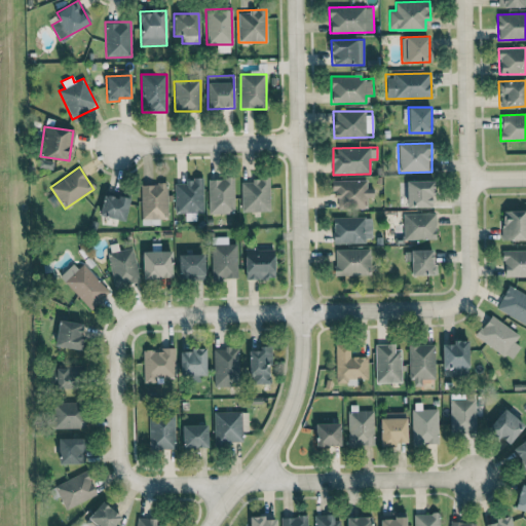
[(208,179),(209,214),(234,214),(233,178),(208,179)]
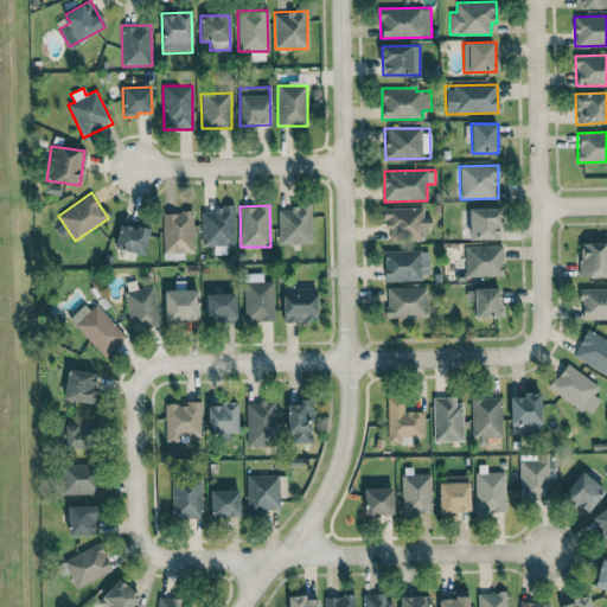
[(278,206),(279,244),(312,244),(311,206),(278,206)]
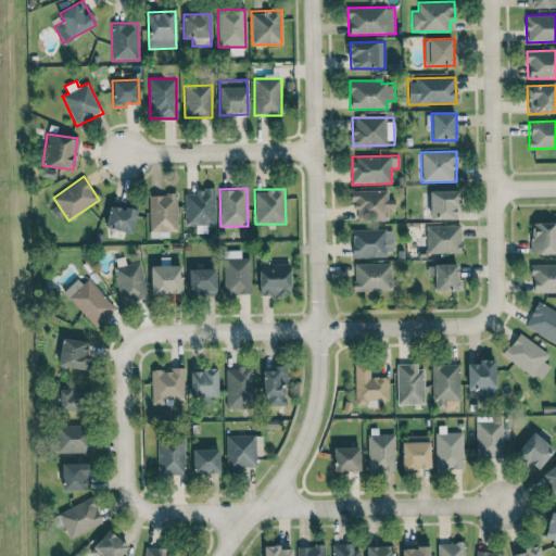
[(214,190),(185,191),(186,225),(215,225),(214,190)]
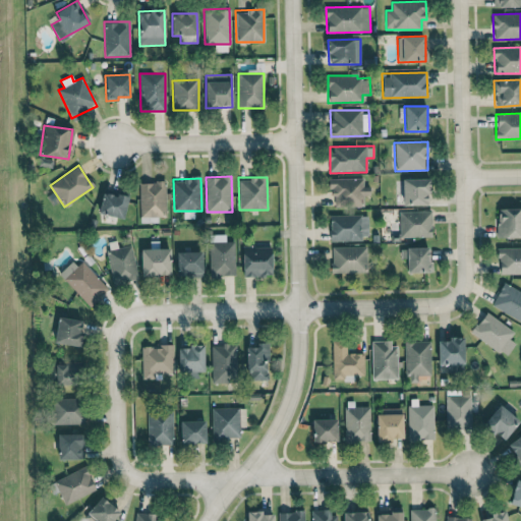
[(332,207),(362,206),(361,195),(369,195),(369,186),(363,186),(363,178),(331,179),(332,207)]
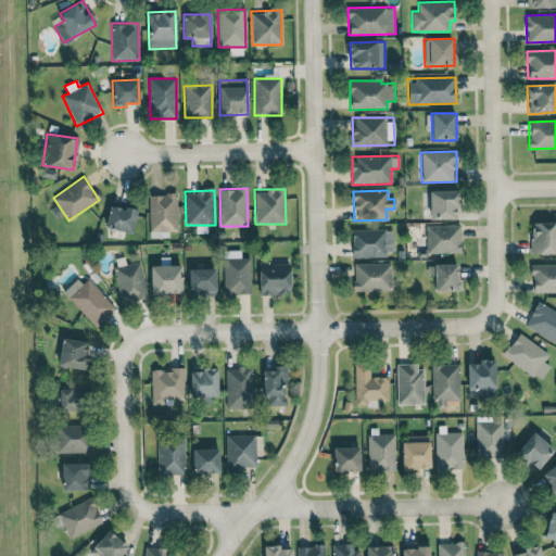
[(430,219),(459,218),(458,190),(429,191),(430,219)]
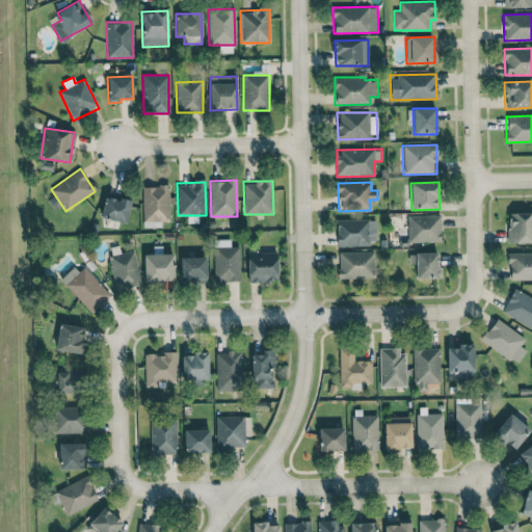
[(142,186),(143,222),(169,221),(168,186),(142,186)]
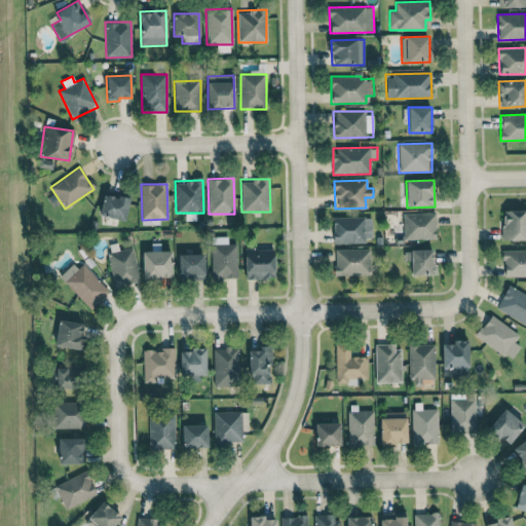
[(99,215),(124,221),(129,199),(104,194),(99,215)]
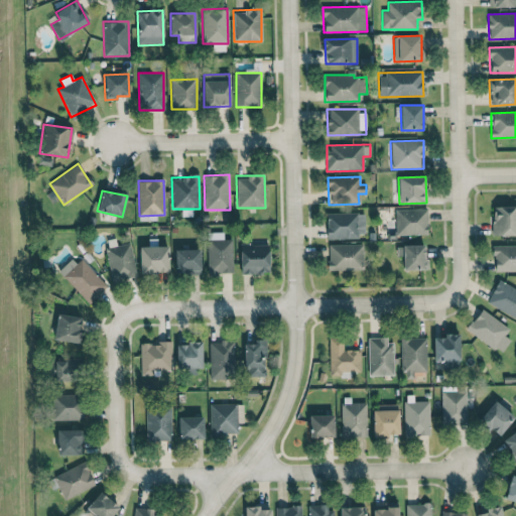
[(515,235),(515,206),(492,207),(493,236),(515,235)]
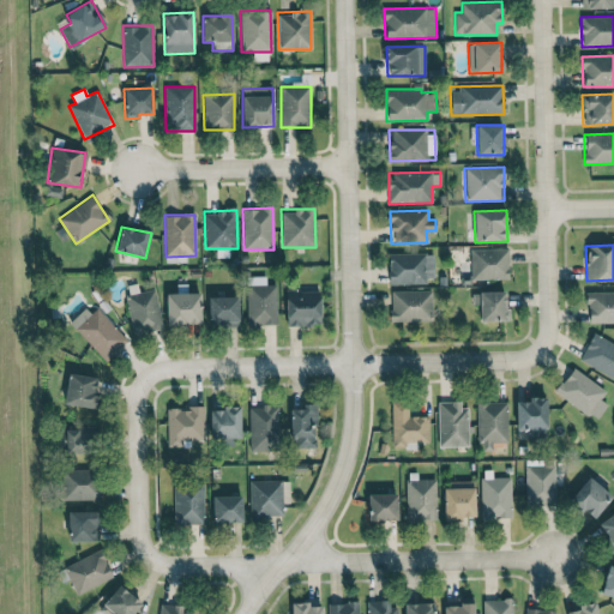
[(507,248),(470,250),(470,280),(509,280),(507,248)]
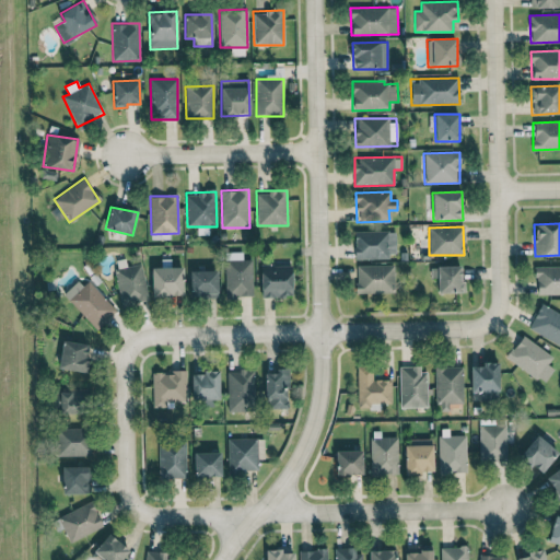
[(395,231),(354,232),(354,258),(396,257),(395,231)]
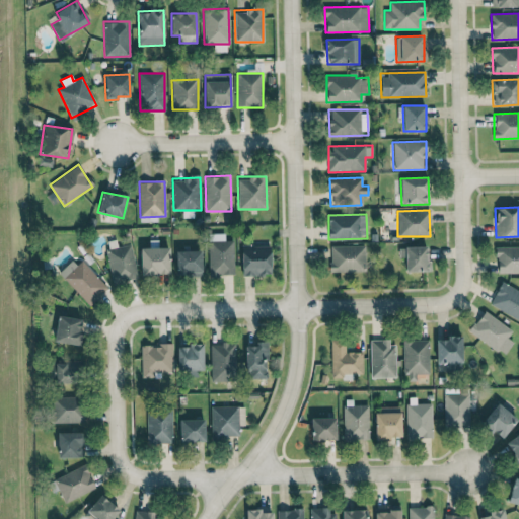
[(234,274),(233,240),(224,241),(224,234),(208,234),(209,275),(234,274)]
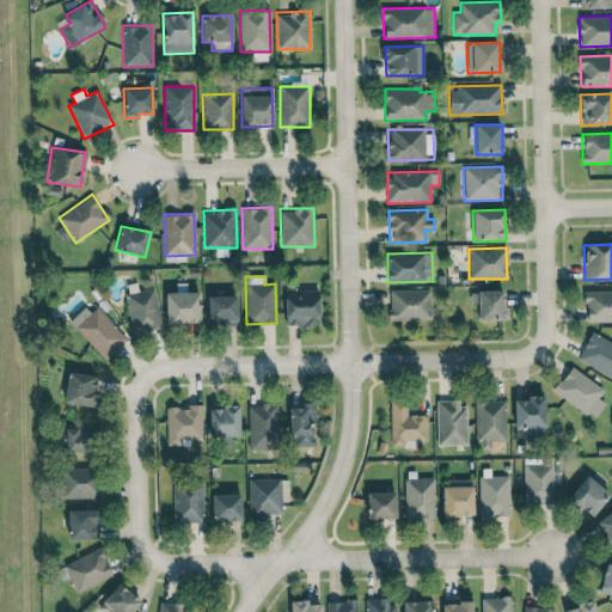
[(132,334),(161,330),(155,289),(127,293),(132,334)]
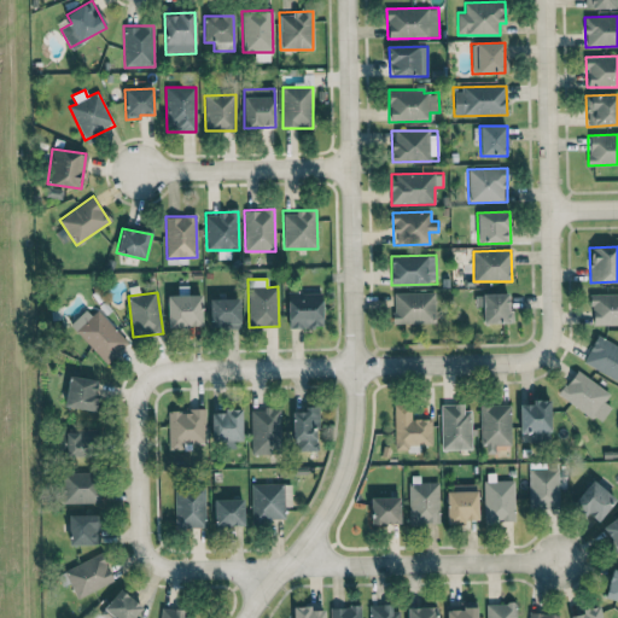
[(322,328),(321,292),(287,293),(289,328),(322,328)]
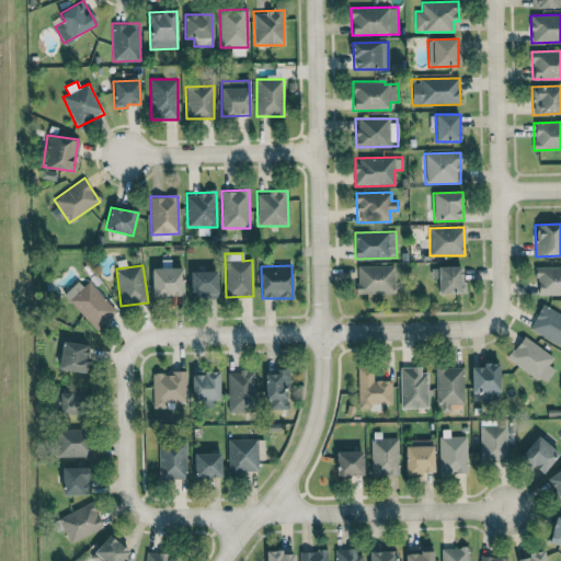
[(395,265),(356,266),(357,294),(395,294),(395,265)]
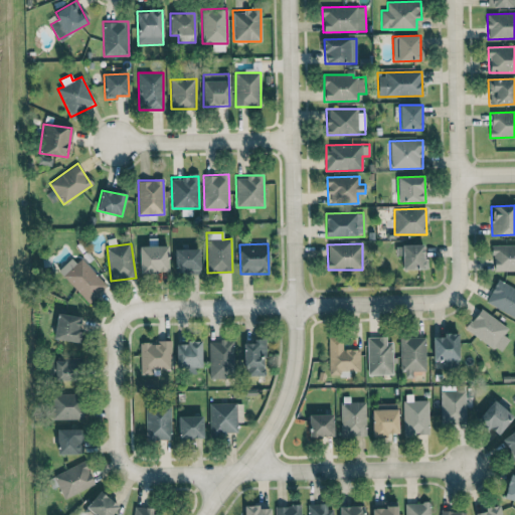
[(424,244),(395,245),(396,254),(401,254),(402,270),(425,270),(424,244)]
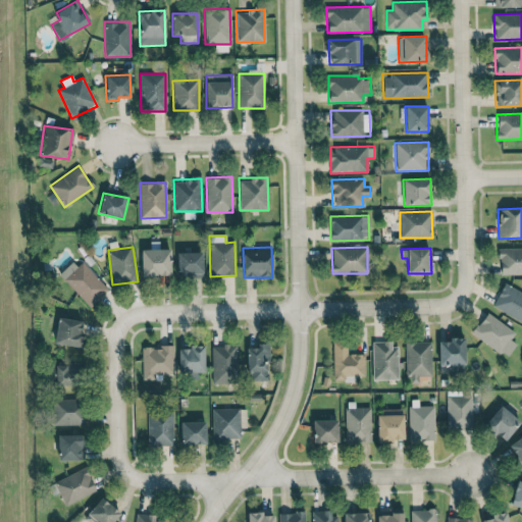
[(521,273),(521,248),(499,249),(500,275),(521,273)]
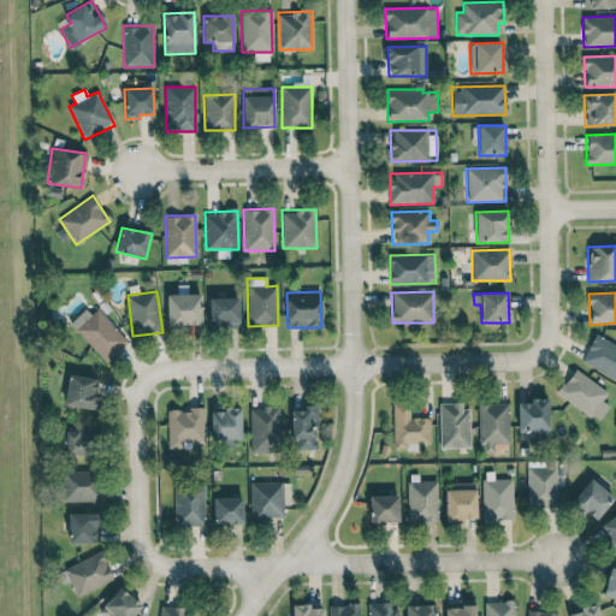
[(201,325),(201,294),(166,295),(167,326),(201,325)]
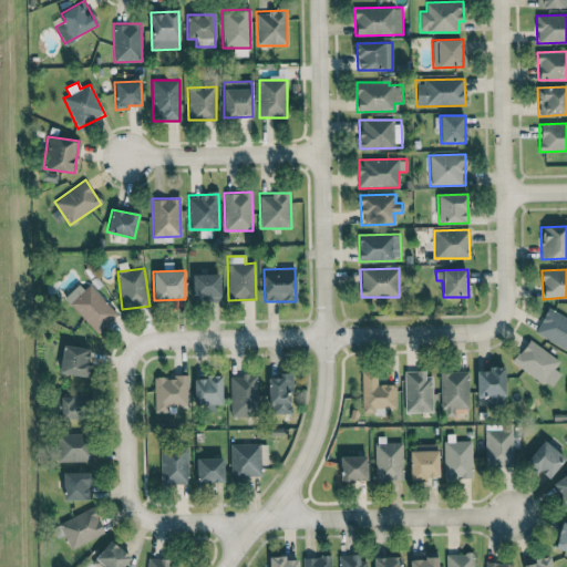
[(219,274),(192,275),(193,301),(220,300),(219,274)]
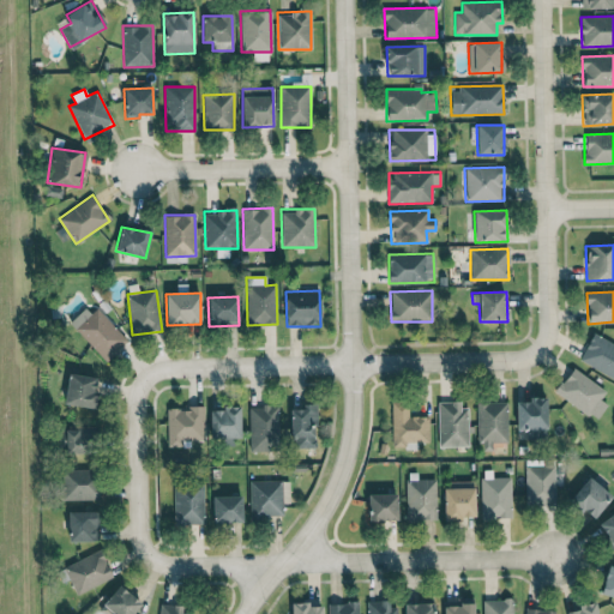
[(106,361),(127,341),(94,304),(71,325),(106,361)]
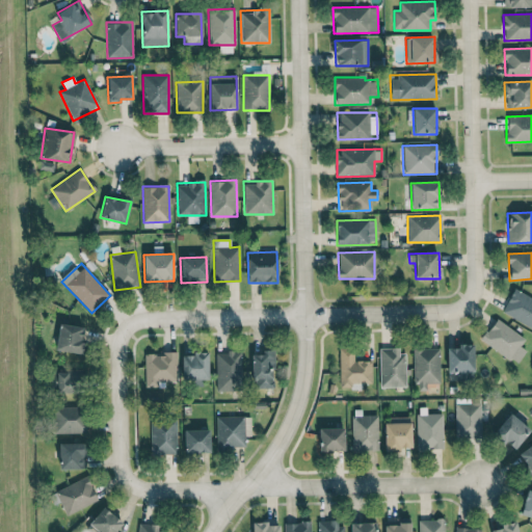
[(531,327),(531,297),(512,290),(502,314),(531,327)]
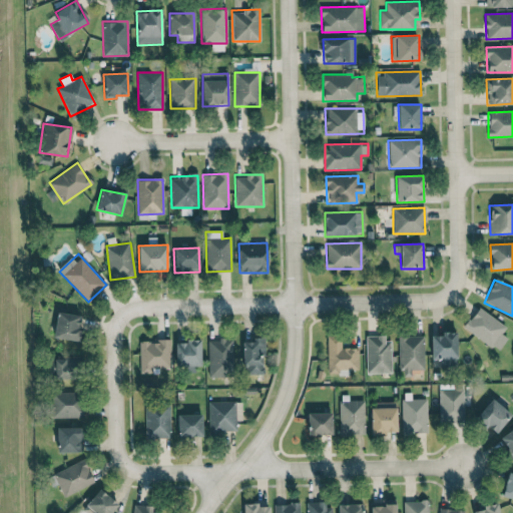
[(506,327),(478,307),(463,328),(498,352),(507,338),(501,334),(506,327)]
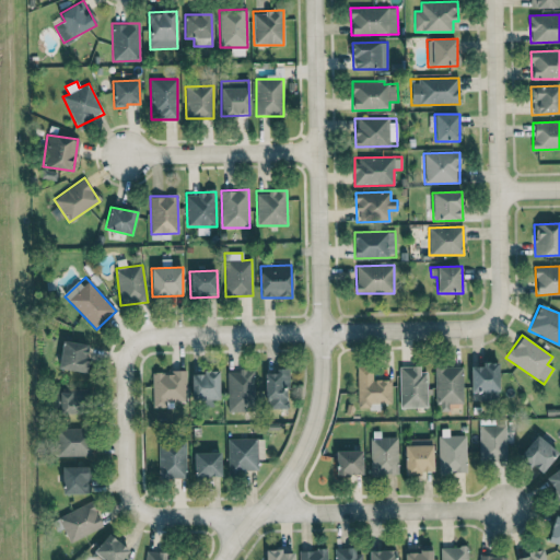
[(89,345),(61,341),(58,370),(85,372),(89,345)]
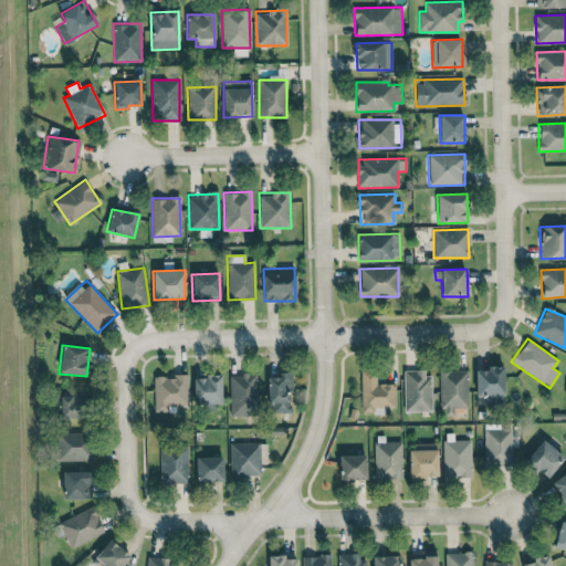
[(475,370),(477,397),(485,397),(485,405),(504,404),(504,366),(486,366),(486,370),(475,370)]
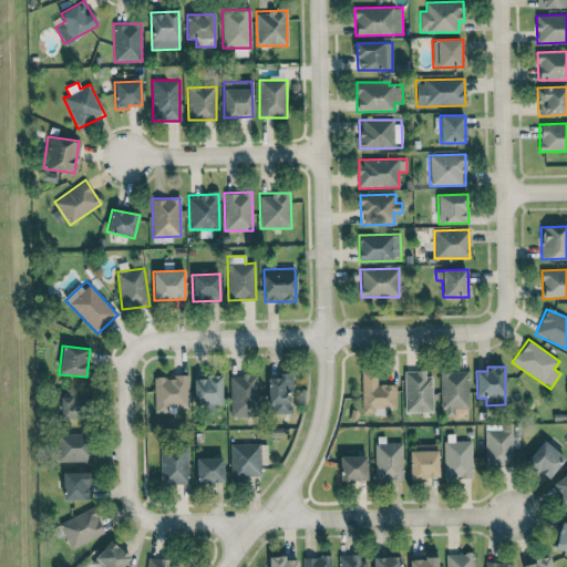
[(397,408),(395,384),(378,384),(377,371),(361,371),(362,413),(373,413),(373,409),(397,408)]
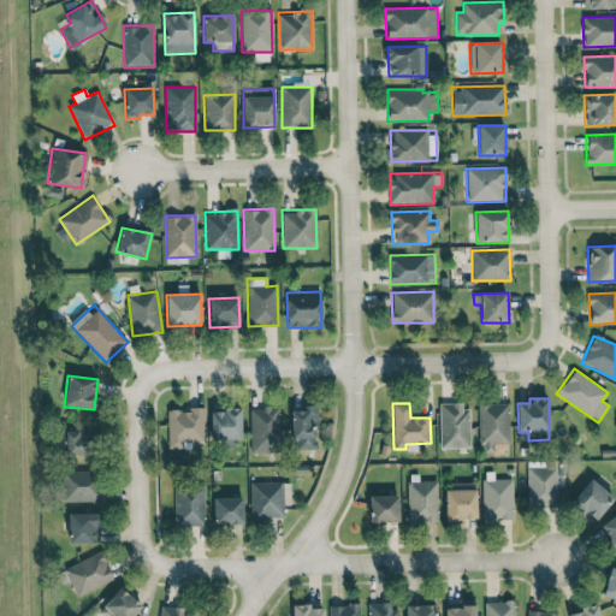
[(508,403),(479,403),(479,451),(493,451),(493,444),(509,444),(508,403)]
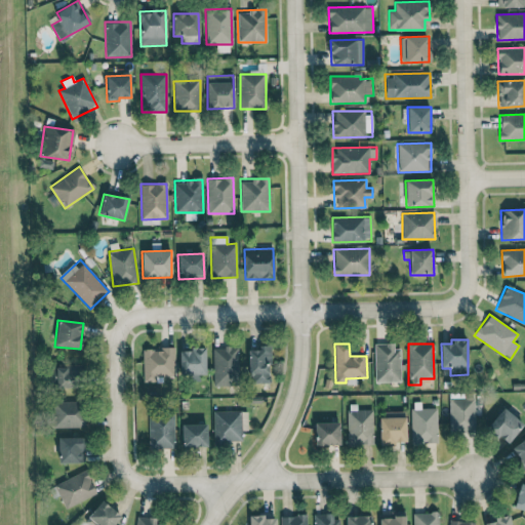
[(375,381),(400,381),(400,345),(374,345),(375,381)]
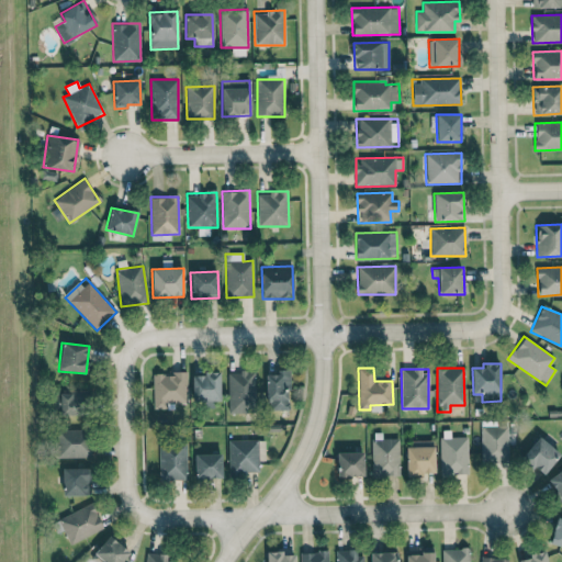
[(289,409),(288,370),(277,370),(277,374),(266,374),(266,411),(289,409)]
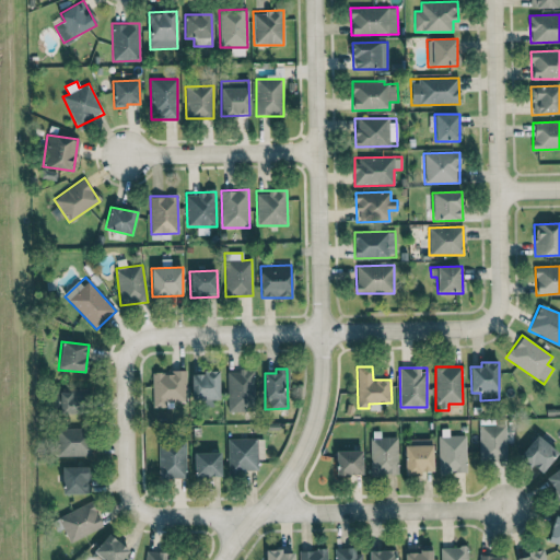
[(226,371),(228,412),(256,411),(255,370),(226,371)]
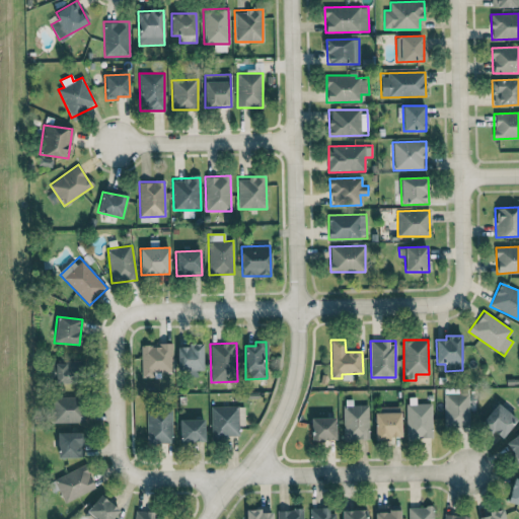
[(172,372),(172,344),(141,345),(142,378),(154,378),(153,372),(172,372)]
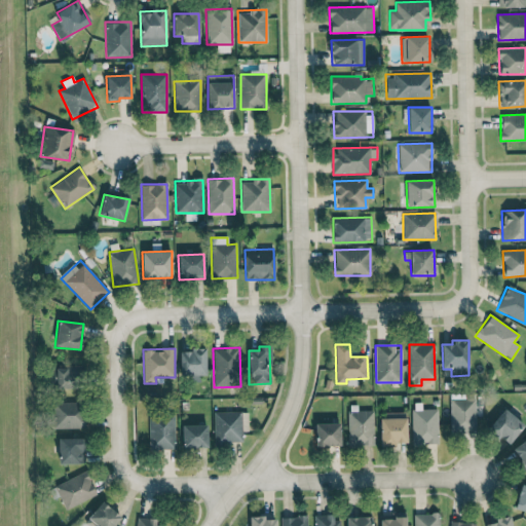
[(205,349),(179,350),(180,376),(195,376),(207,375),(205,349)]
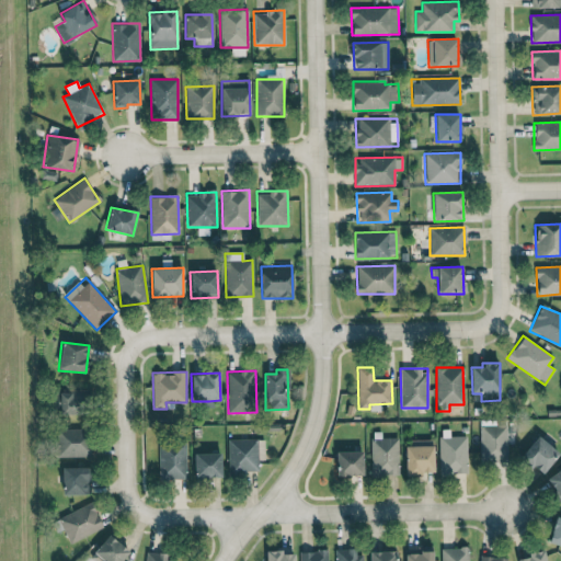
[(57,413),(79,414),(80,393),(58,392),(57,413)]
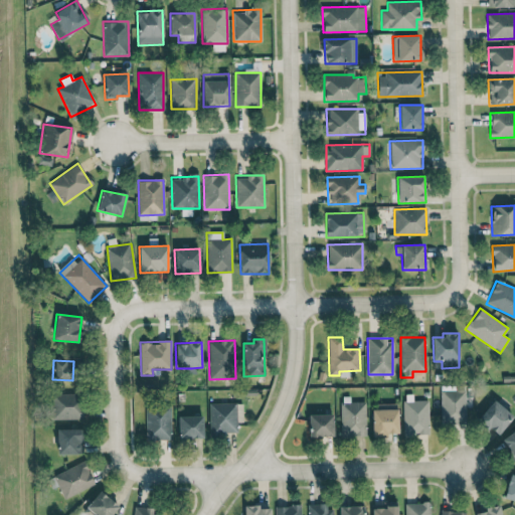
[(465,390),(441,390),(441,424),(466,424),(465,390)]
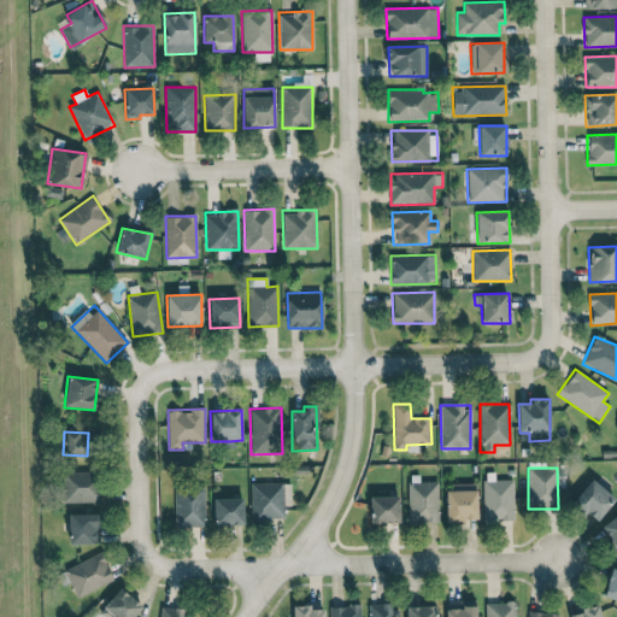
[(62,503),(98,503),(98,472),(62,471),(62,503)]
